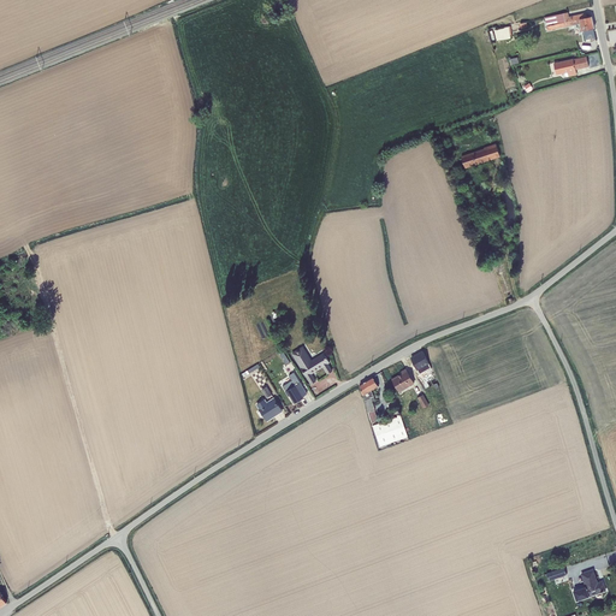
[(568,12),(545,17),(548,30),(575,24),(576,28),(579,28),(580,31),(584,31),(593,29),(594,28),(592,16),(587,17),(586,13),(569,17),(568,12)]
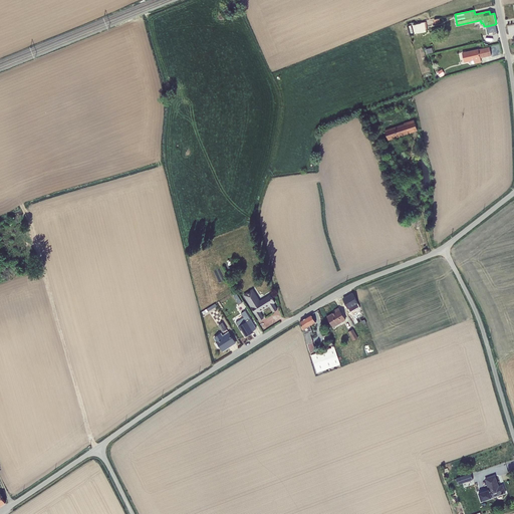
[(426,22),(413,25),(415,34),(428,32),(426,22)]
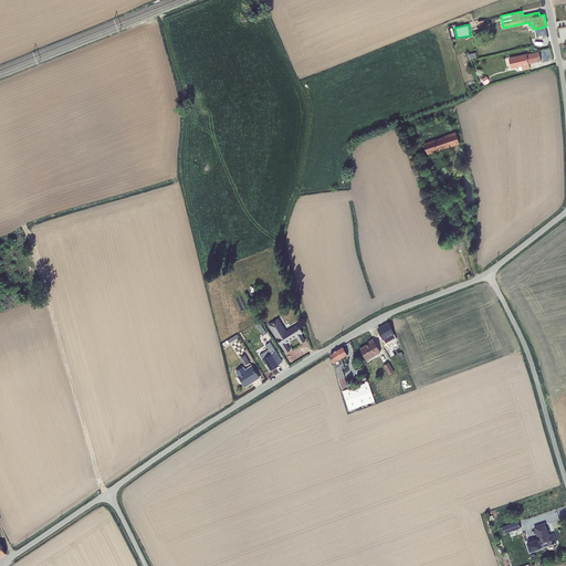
[(545,27),(536,29),(538,37),(547,34),(545,27)]
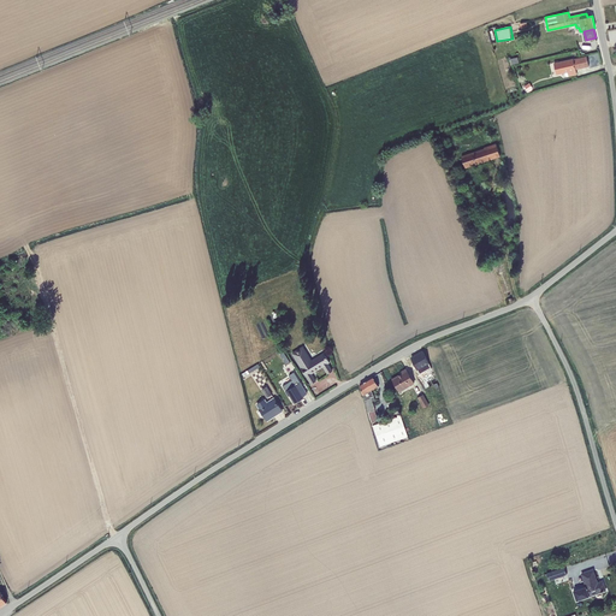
[(554,63),(556,75),(568,72),(569,77),(576,75),(575,70),(588,66),(586,57),(574,59),(573,59),(554,63)]
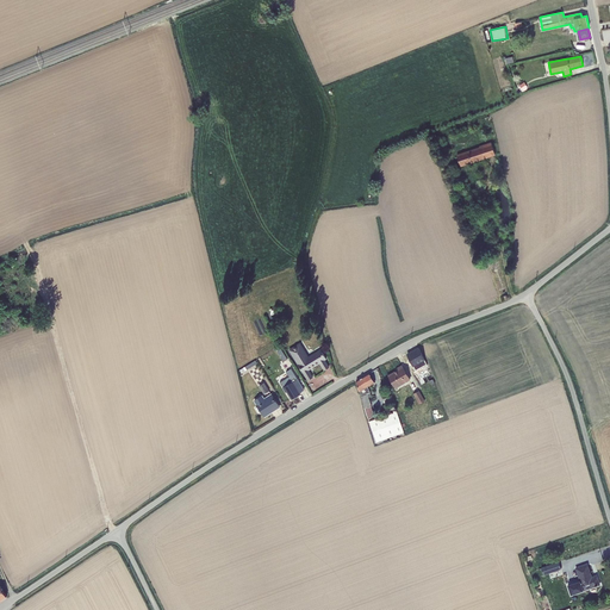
[(479,147),(458,155),(461,167),(484,159),(486,157),(486,159),(496,155),(491,142),(479,147)]
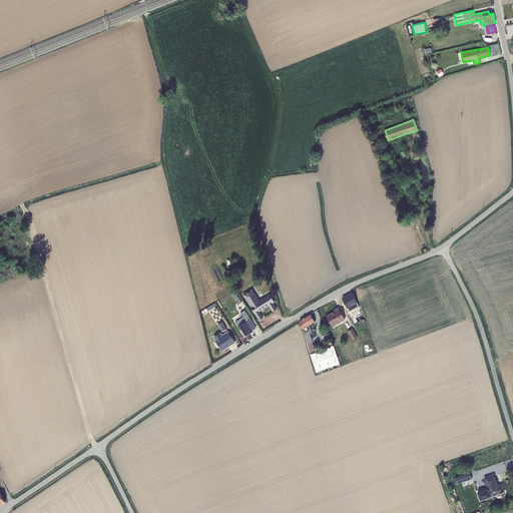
[(252,289),(242,294),(260,320),(263,318),(260,311),(269,305),(273,312),(277,309),(274,304),(275,303),(270,294),(260,300),(252,289)]
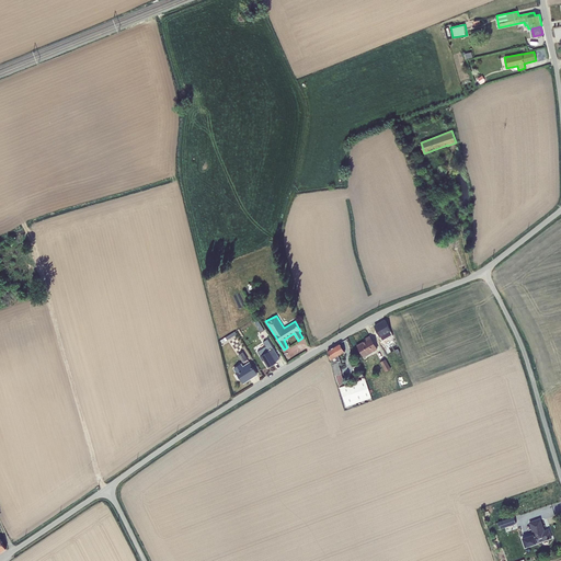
[(386,320),(375,327),(382,341),(393,335),(386,320)]
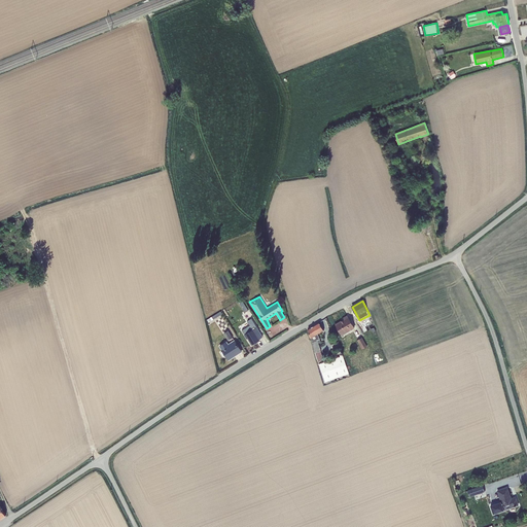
[(220,311),(207,319),(209,322),(222,314),(220,311)]
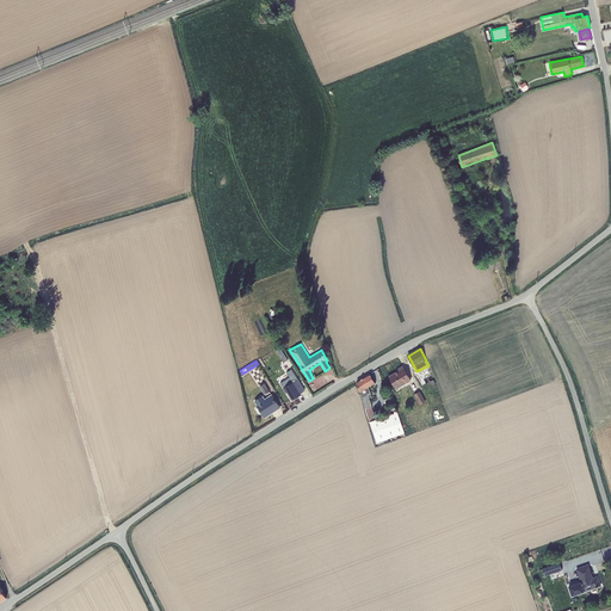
[(403,366),(397,369),(399,370),(389,376),(396,389),(412,380),(403,366)]
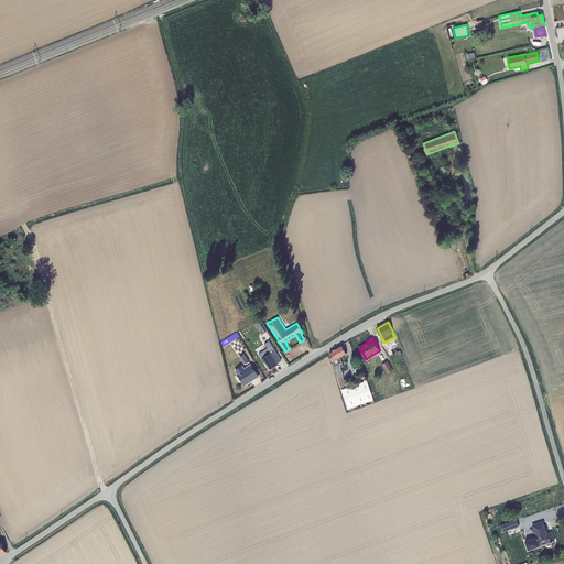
[(268,348),(259,354),(264,362),(266,361),(270,369),(278,364),(279,361),(281,360),(269,342),(264,344),(268,348)]
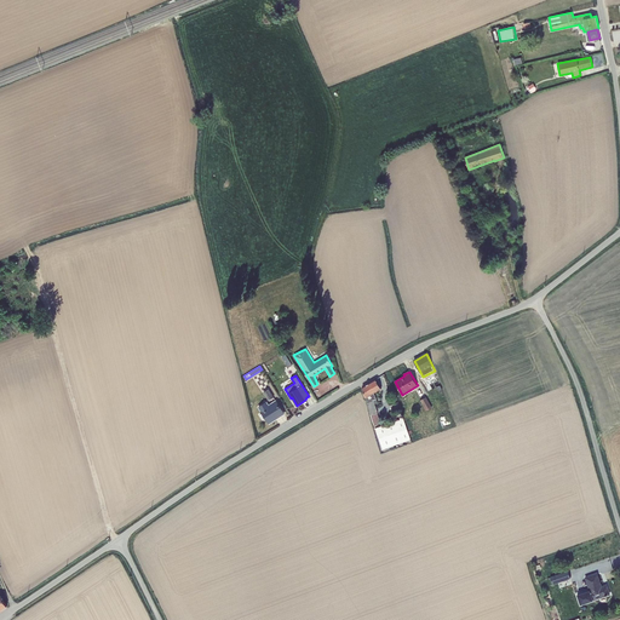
[(377,425),(380,424),(378,413),(375,403),(378,402),(374,394),(382,389),(375,379),(362,388),(374,426),(377,425)]
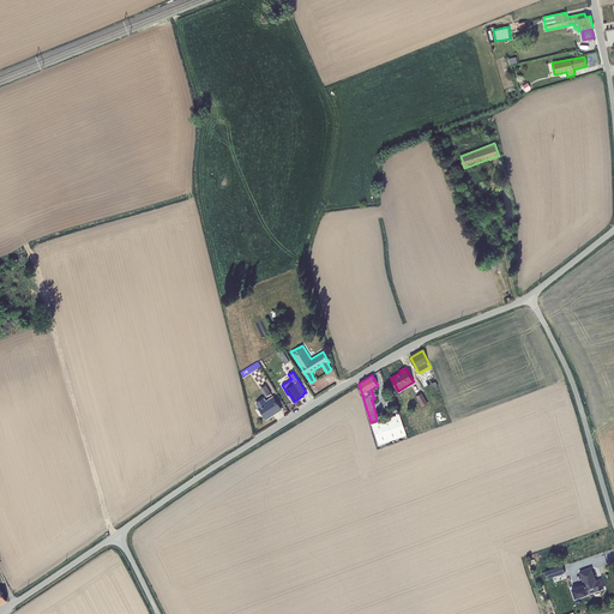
[(266,397),(271,393),(266,385),(260,389),(266,397)]
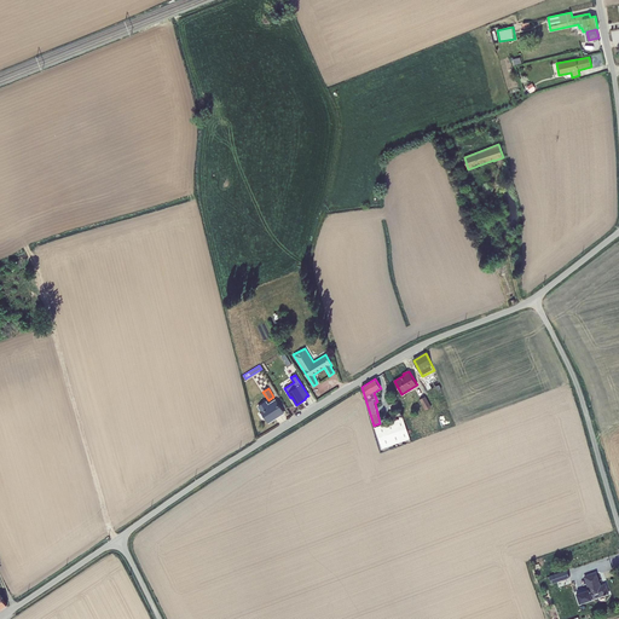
[(426,397),(420,399),(426,410),(432,406),(426,397)]
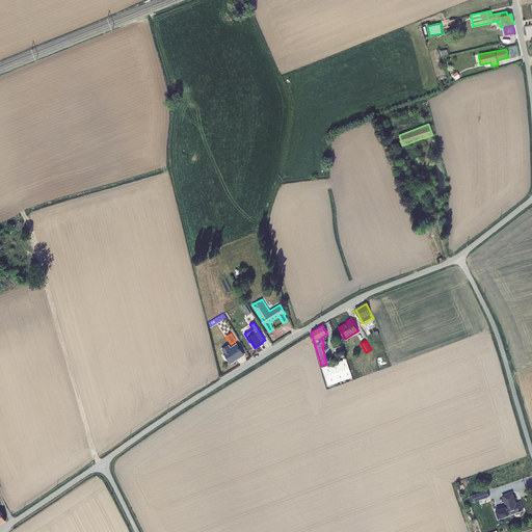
[(239,355),(240,357),(243,354),(236,343),(231,347),(229,344),(222,349),(225,354),(229,358),(230,362),(239,355)]
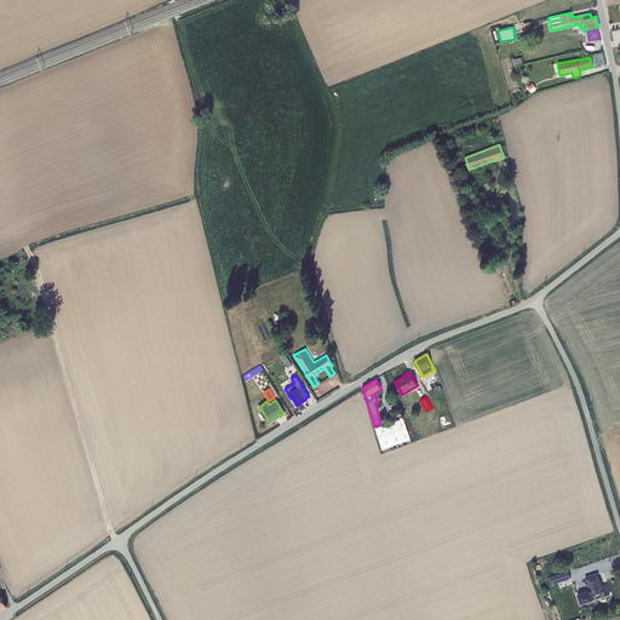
[(403,419),(375,428),(383,448),(408,440),(409,443),(412,442),(409,435),(408,431),(403,419)]
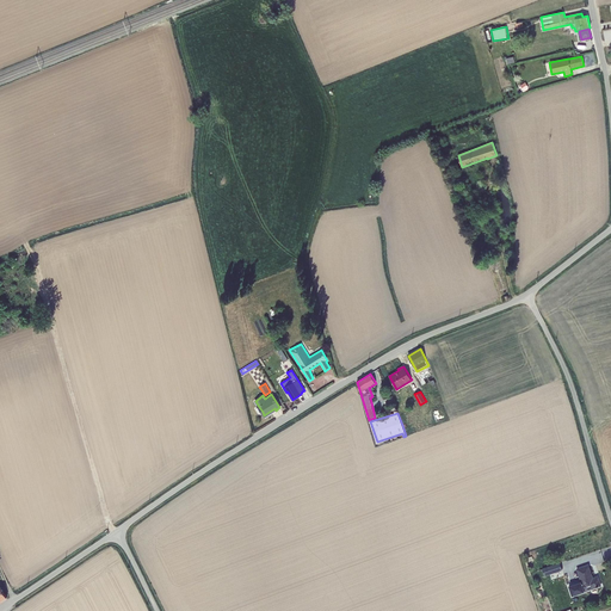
[(560,562),(542,568),(544,576),(562,569),(560,562)]
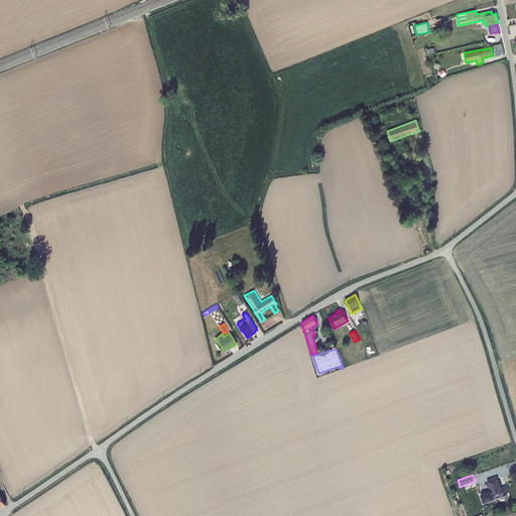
[(497,477),(487,481),(490,491),(481,495),(483,503),(507,495),(505,489),(501,490),(497,477)]
